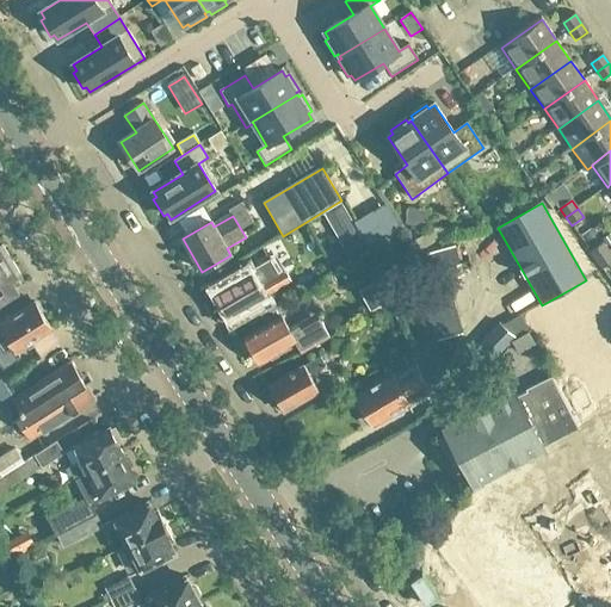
[(359,236),(331,253),(340,268),(369,252),(359,236)]
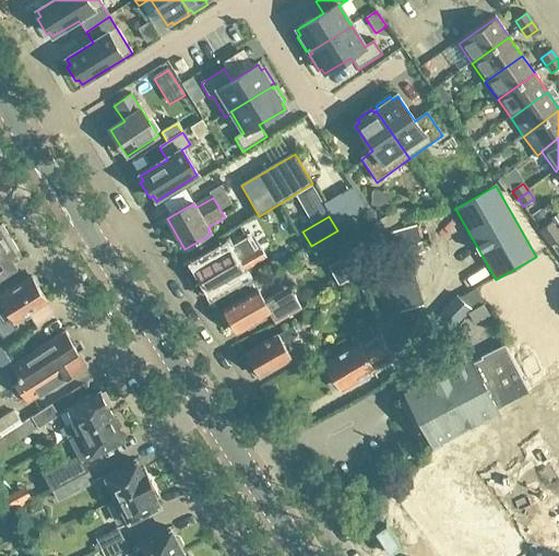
[(379,222),(370,227),(376,237),(385,231),(379,222)]
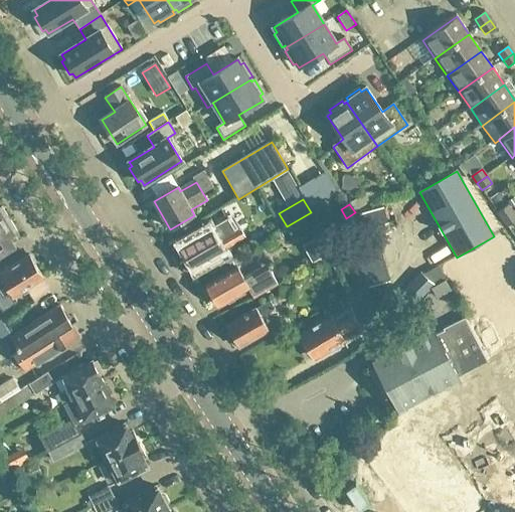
[(0,224),(9,218),(1,206),(0,207),(0,224)]
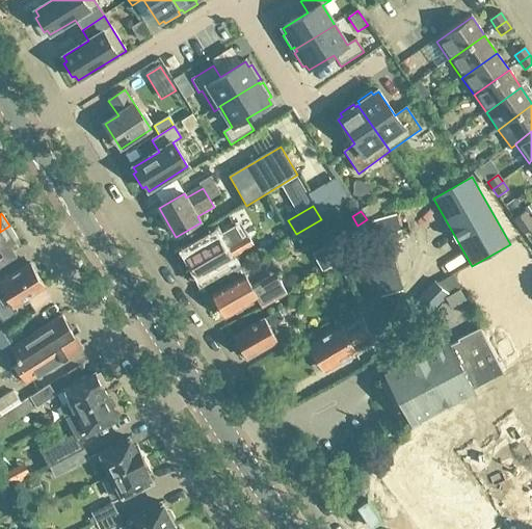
[(514,220),(520,228),(530,220),(525,213),(514,220)]
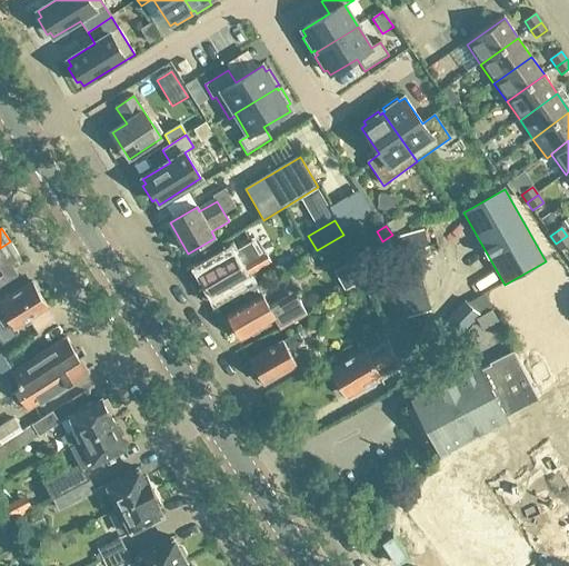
[(431,313),(415,252),(429,248),(423,230),(387,241),(409,319),(431,313)]
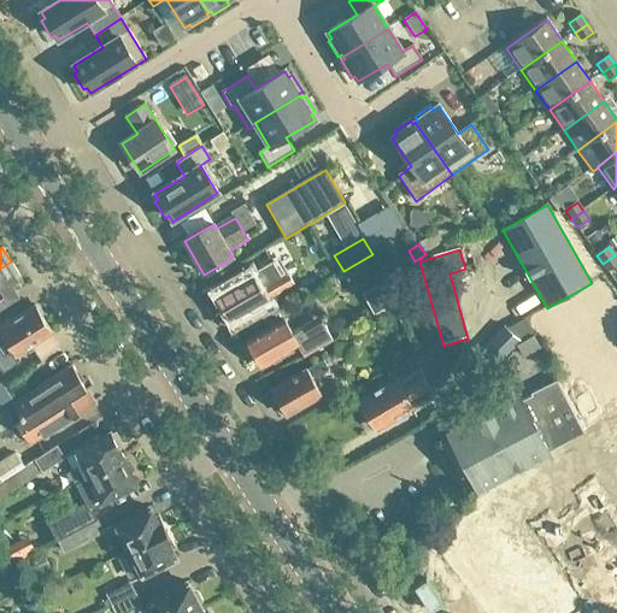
[(616,266),(616,259),(615,255),(603,264),(609,272),(616,266)]
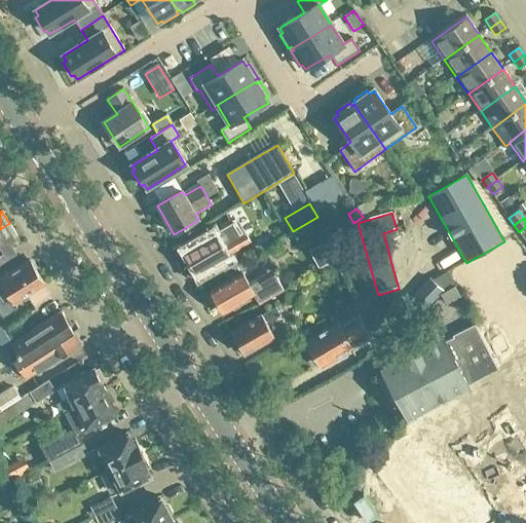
[(0,259),(13,251),(11,247),(17,244),(14,238),(17,235),(9,223),(0,229),(0,259)]
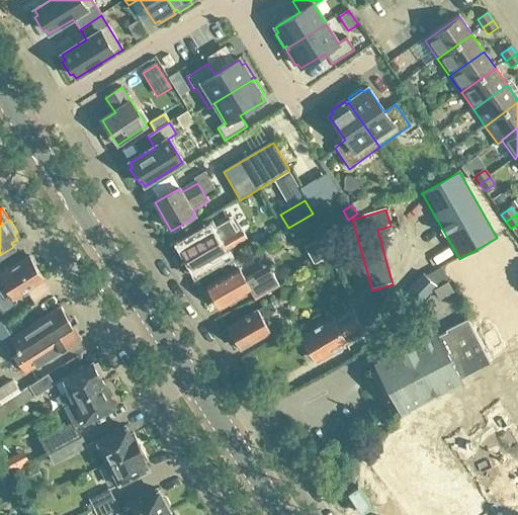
[(195,271),(231,250),(248,240),(242,230),(233,235),(226,223),(182,248),(195,271)]
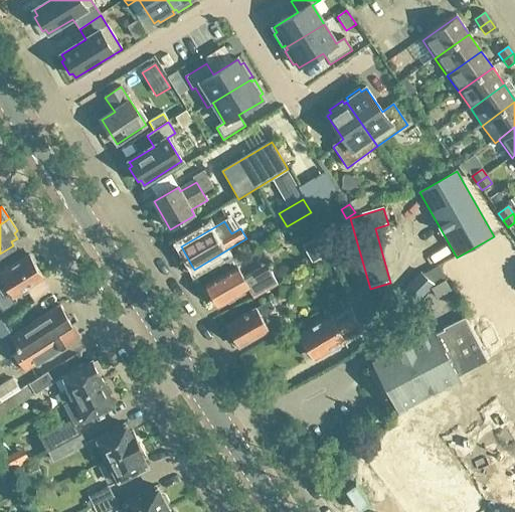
[(308,267),(327,259),(320,241),(301,249),(308,267)]
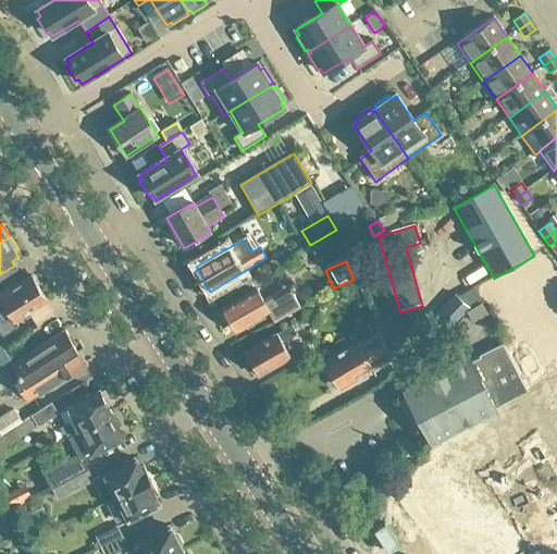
[(264,284),(259,275),(240,285),(236,287),(239,293),(242,296),(222,308),(224,314),(223,314),(229,322),(231,323),(236,333),(270,314),(275,323),(287,317),(286,316),(301,307),(289,286),(264,300),(257,288),(264,284)]
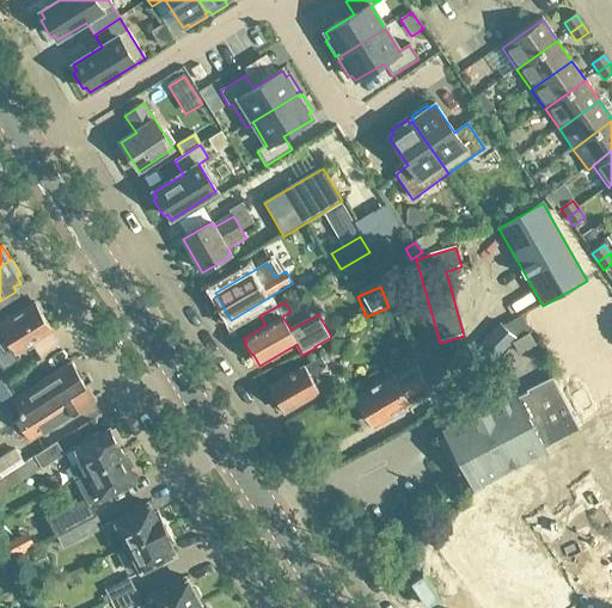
[(35,364),(62,347),(35,304),(0,325),(0,342),(5,339),(14,352),(24,347),(35,364)]
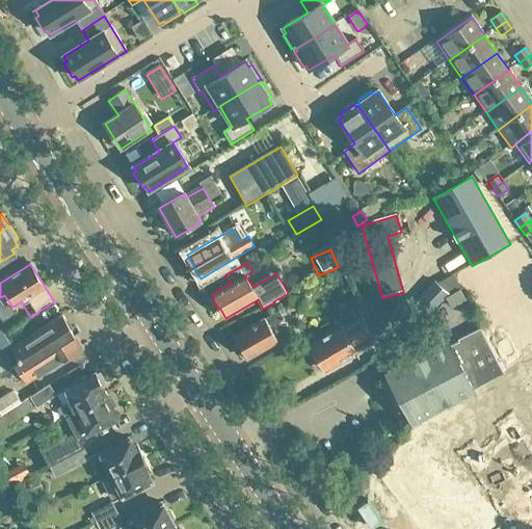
[(225,274),(216,281),(219,285),(229,280),(225,274)]
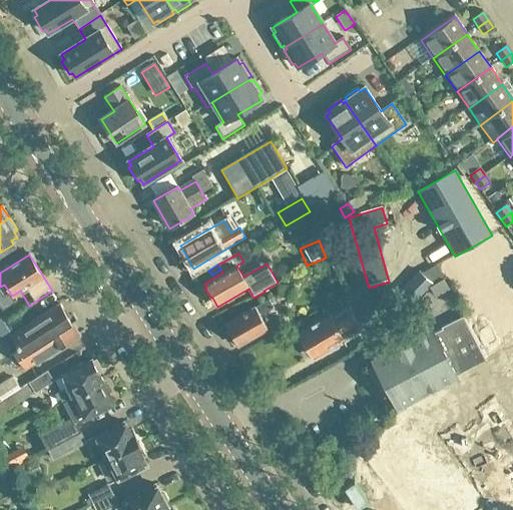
[(444,281),(436,267),(422,275),(420,273),(402,292),(415,304),(428,289),(444,281)]
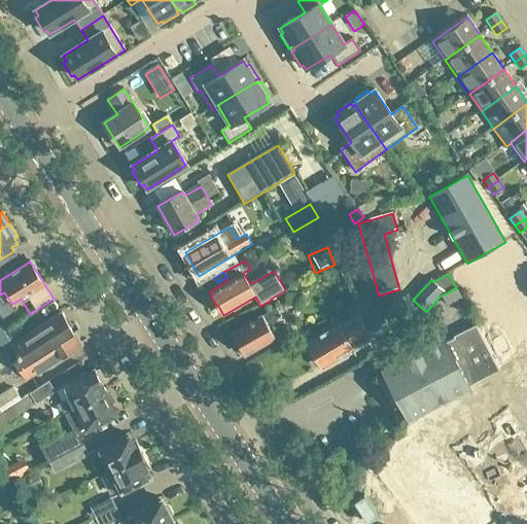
[(430,307),(443,329),(465,316),(453,294),(430,307)]
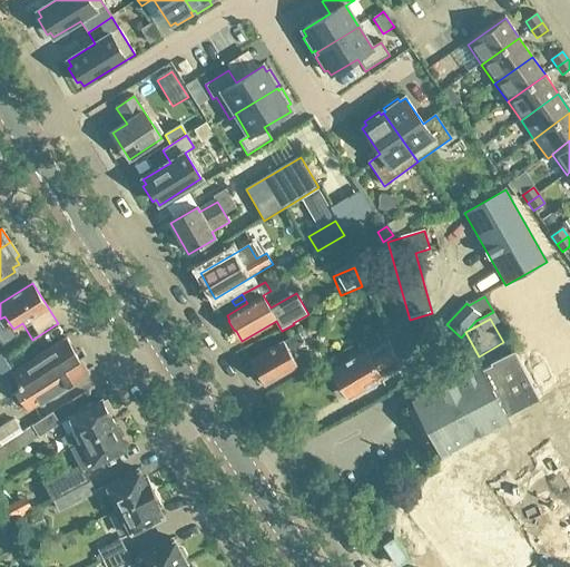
[(297,367),(290,352),(305,343),(294,324),(282,331),(287,339),(251,360),(265,385),(297,367)]
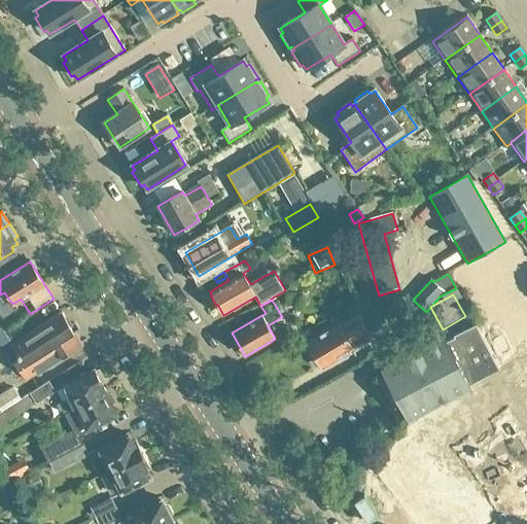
[(30,377),(81,344),(62,313),(0,352),(0,369),(12,360),(22,375),(23,377),(27,378),(30,377)]
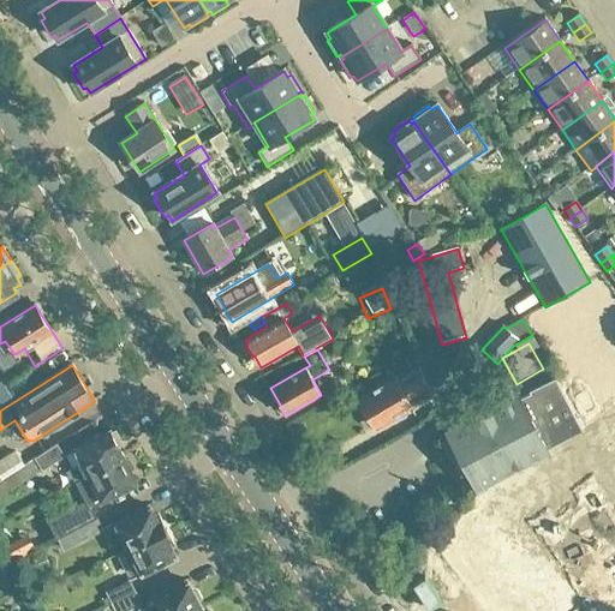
[(410,406),(433,391),(418,367),(395,382),(393,379),(358,401),(376,431),(412,409),(410,406)]
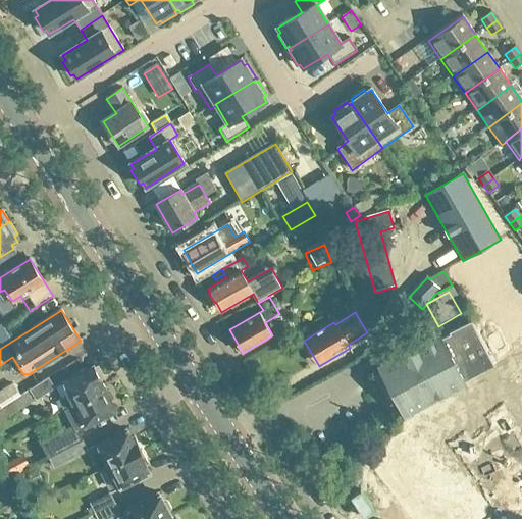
[(438,340),(382,368),(386,374),(389,380),(386,381),(384,391),(389,400),(399,403),(401,402),(406,413),(407,412),(414,409),(413,409),(459,384),(459,385),(461,383),(493,367),(494,366),(475,330),(472,323),(450,334),(451,336),(439,342),(438,340)]
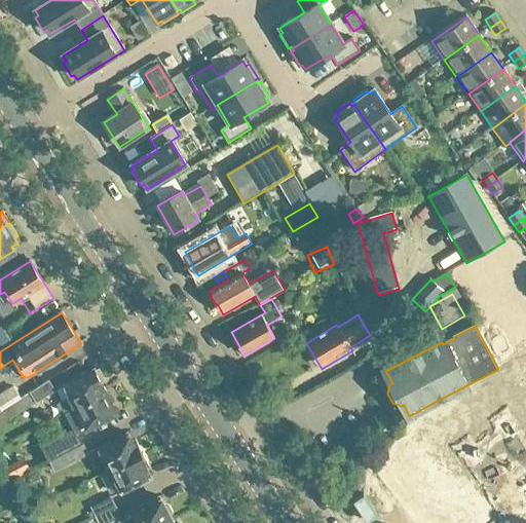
[(421,432),(377,462),(384,476),(395,486),(401,498),(411,509),(417,521),(418,522),(487,522),(493,518),(486,506),(477,495),(470,483),(460,473),(453,460),(444,450),(468,433),(474,439),(488,428),(484,421),(508,404),(514,416),(524,426),(525,430),(525,355),(500,374),(497,370),(464,386),(462,388),(462,387),(416,412),(417,412),(410,415),(421,432)]
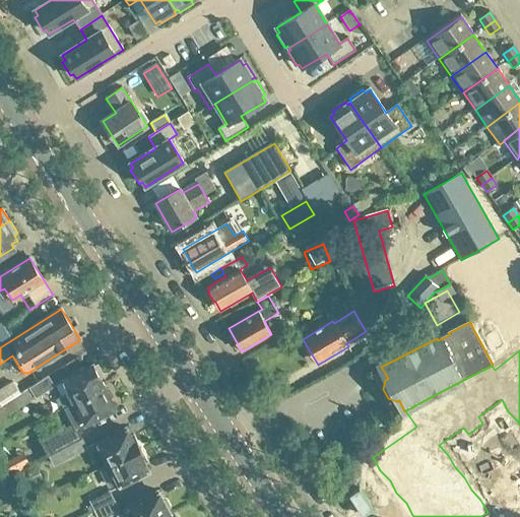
[(104,387),(100,379),(103,377),(98,366),(93,368),(92,366),(63,381),(70,393),(58,399),(63,409),(71,405),(104,388),(103,387),(104,387)]
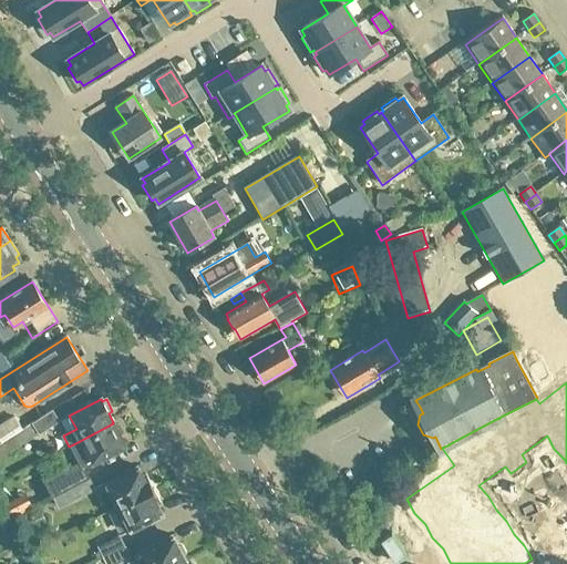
[(39,434),(58,421),(52,412),(32,424),(39,434)]
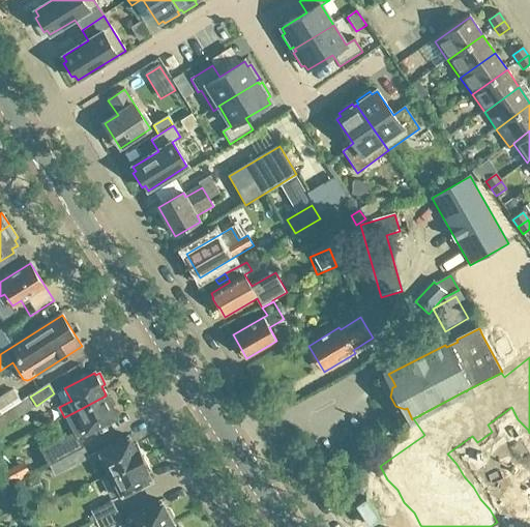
[(12,390),(0,398),(0,411),(1,413),(2,414),(21,403),(12,390)]
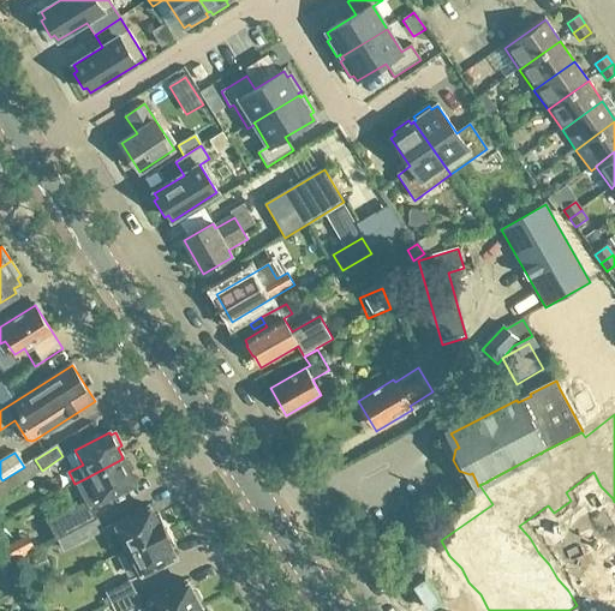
[(84,479),(97,504),(136,485),(130,474),(132,468),(129,461),(124,461),(123,459),(84,479)]
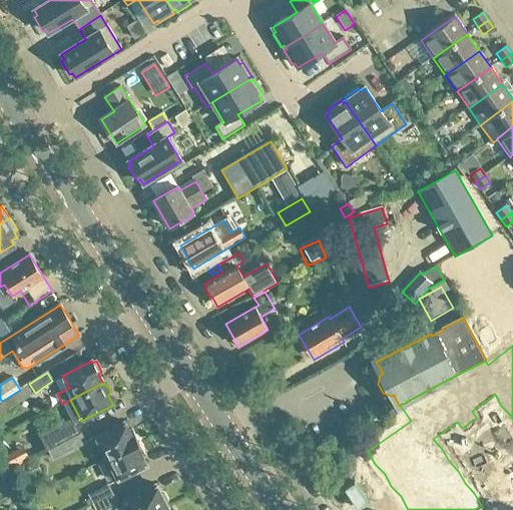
[(2,401),(0,402),(0,415),(35,393),(29,384),(20,390),(2,401)]
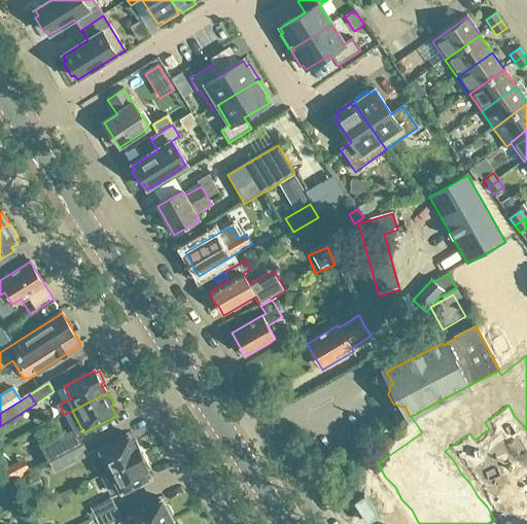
[(42,449),(49,462),(82,446),(75,431),(42,449)]
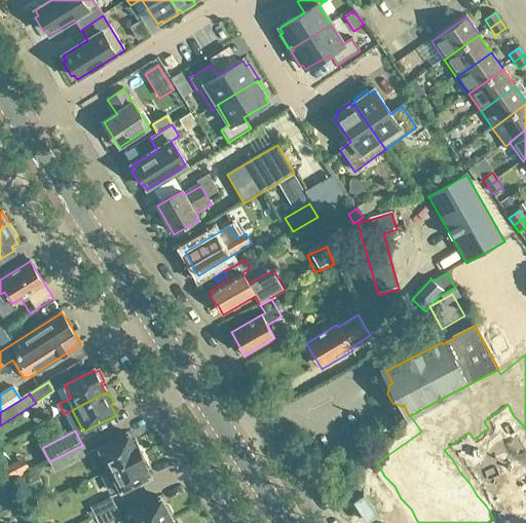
[(142,454),(136,442),(133,444),(127,434),(95,451),(100,461),(104,459),(110,471),(142,454)]
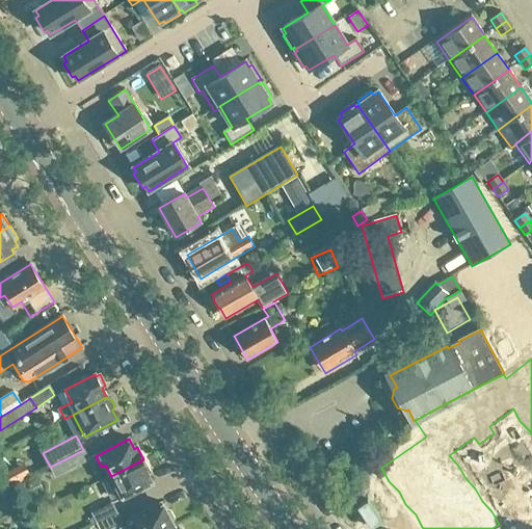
[(88,459),(83,450),(50,467),(55,477),(88,459)]
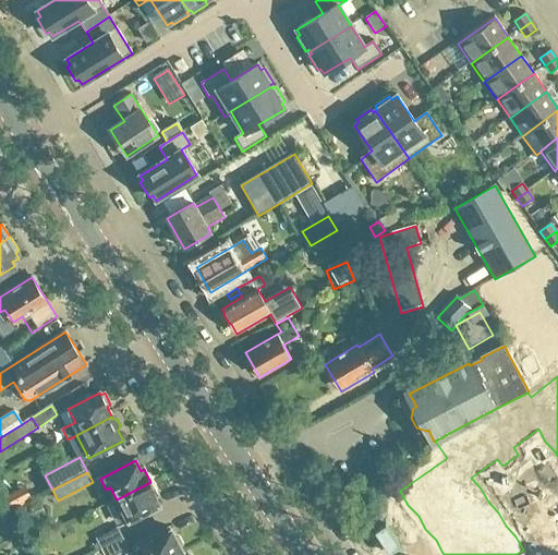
[(159,507),(154,496),(158,495),(150,482),(117,499),(112,502),(124,526),(159,507)]
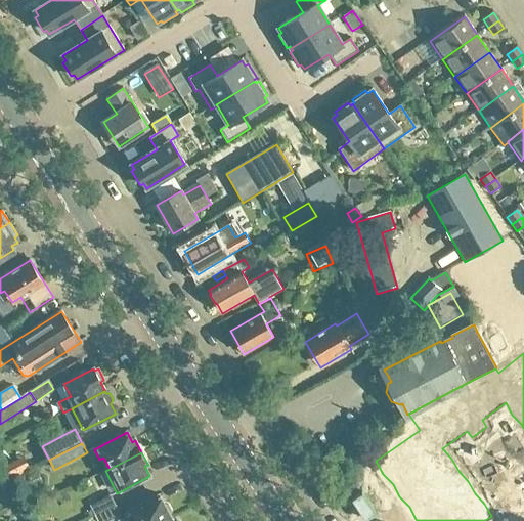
[(115,507),(111,496),(90,507),(95,517),(96,516),(115,507)]
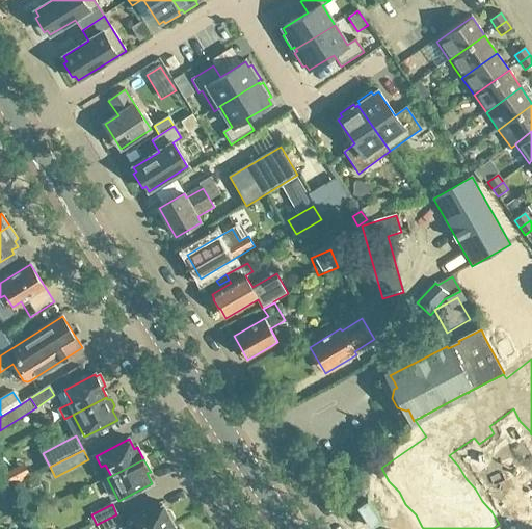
[(173,525),(175,521),(171,514),(167,513),(162,504),(129,521),(133,528),(168,528),(174,526),(173,525)]
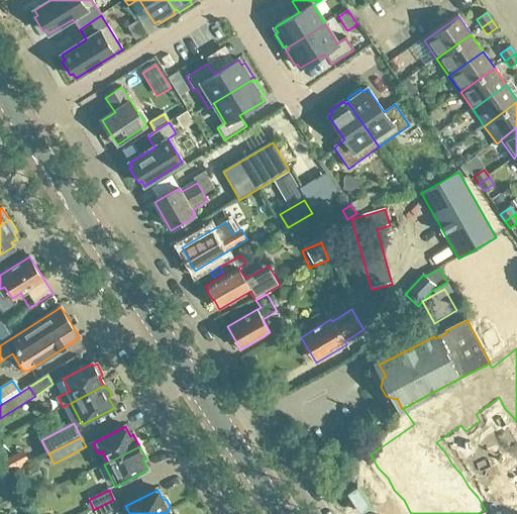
[(111,513),(118,510),(113,500),(95,509),(97,513),(111,513)]
